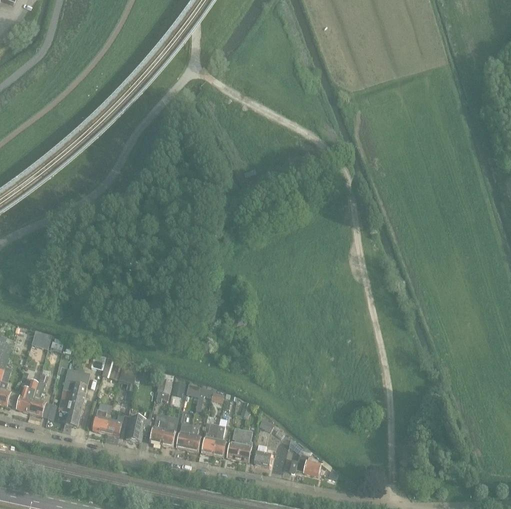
[(234,318),(237,325),(245,322),(242,315),(234,318)]
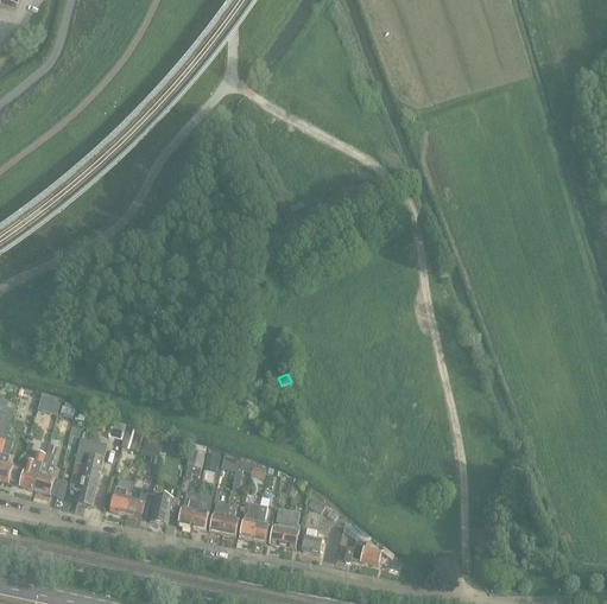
[(42,395),(38,406),(57,412),(59,401),(61,400),(42,394),(42,395)]
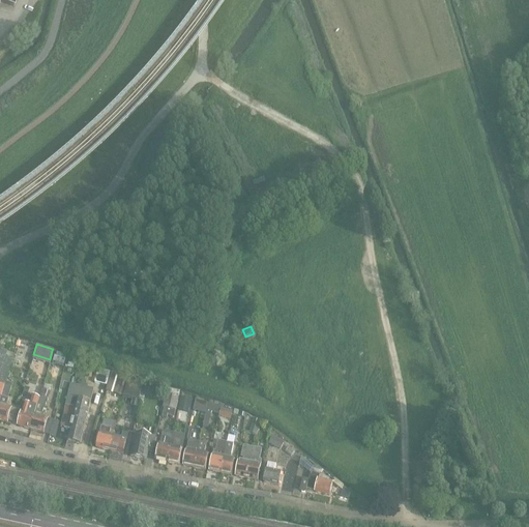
[(0,396),(3,383),(13,351),(0,347),(0,396)]
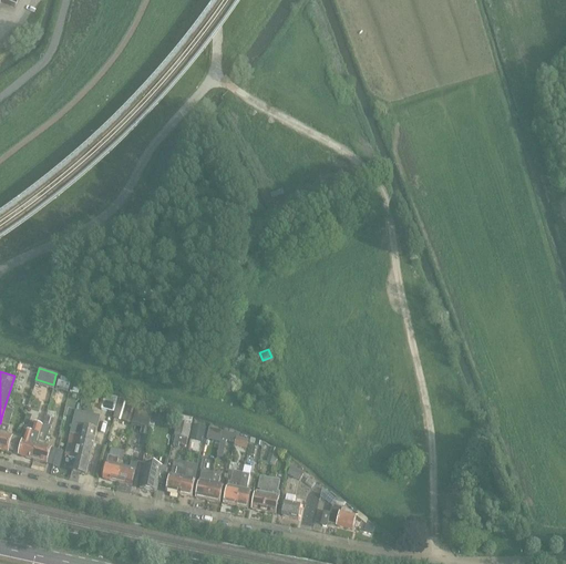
[(131,422),(136,404),(117,399),(112,417),(131,422)]
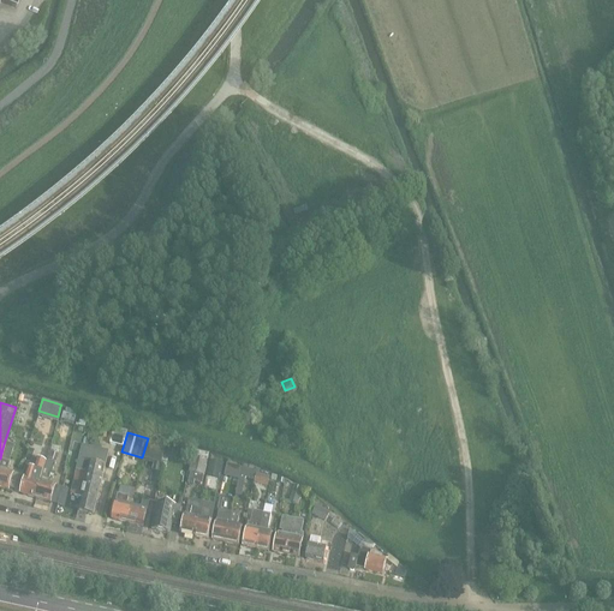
[(160,463),(166,443),(148,438),(142,457),(160,463)]
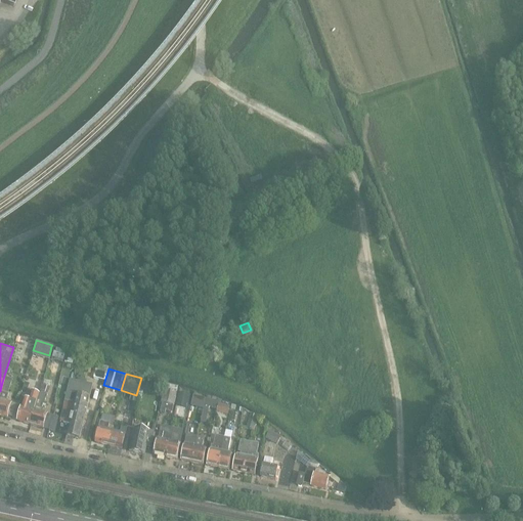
[(79,436),(91,383),(69,378),(59,419),(69,422),(66,433),(79,436)]
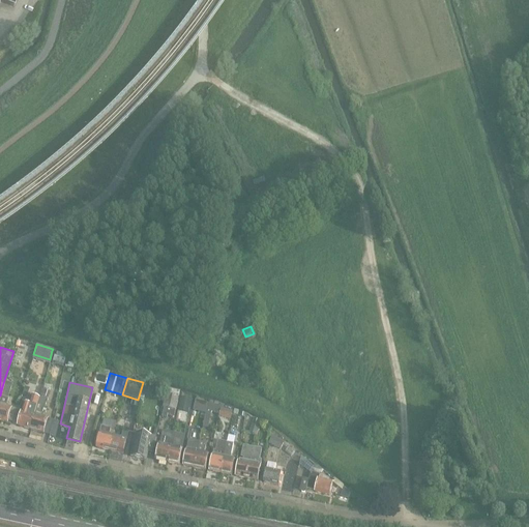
[(5,404),(7,397),(6,397),(10,385),(3,383),(0,396),(0,417),(6,420),(7,418),(11,419),(15,407),(5,404)]
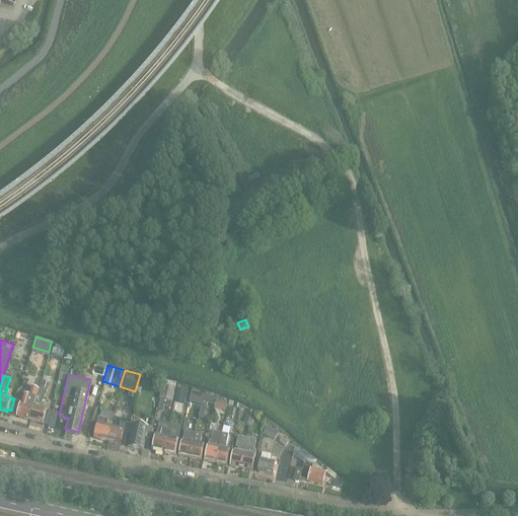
[(161,384),(158,396),(171,399),(173,387),(161,384)]
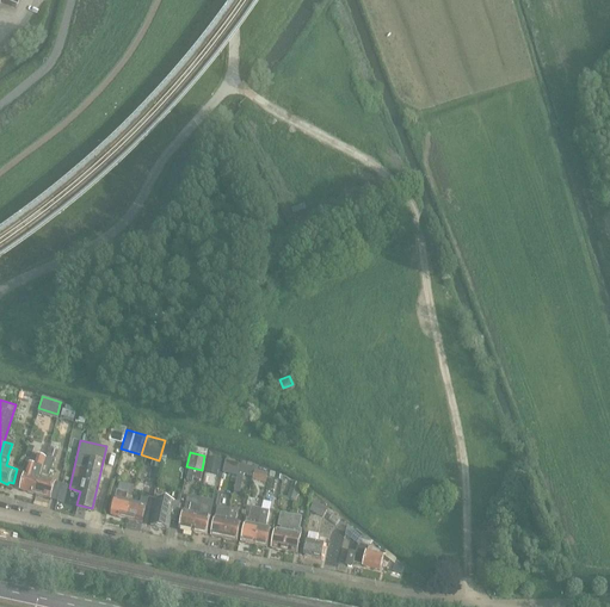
[(39,476),(43,464),(44,464),(47,457),(35,453),(32,463),(25,460),(22,471),(24,471),(19,488),(35,493),(39,476)]
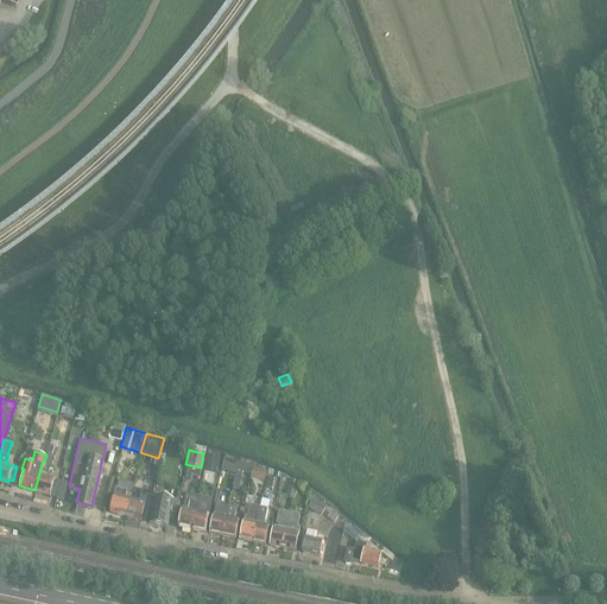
[(45,475),(52,453),(48,452),(46,455),(44,462),(43,462),(39,474),(35,490),(49,495),(55,477),(45,475)]
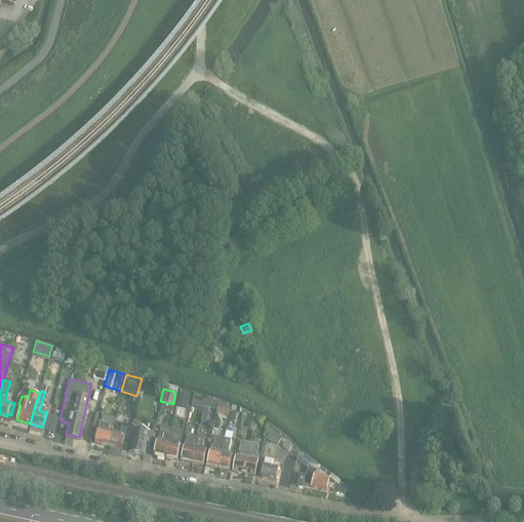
[(193,395),(191,405),(202,407),(204,397),(193,395)]
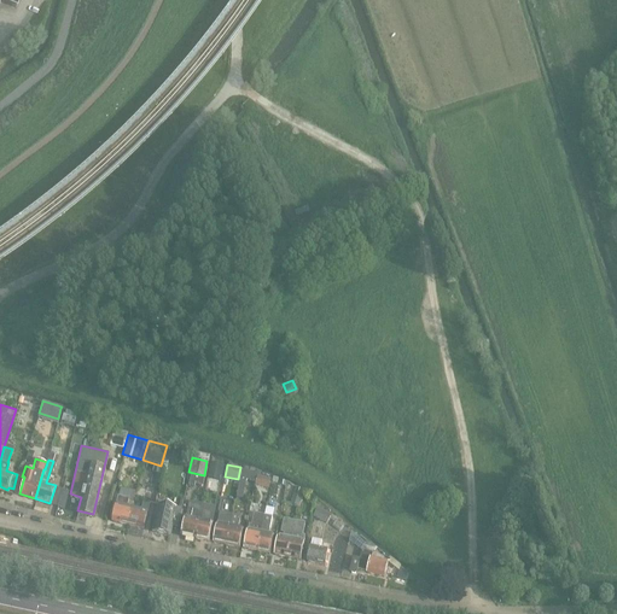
[(255,472),(242,469),(239,484),(251,487),(255,472)]
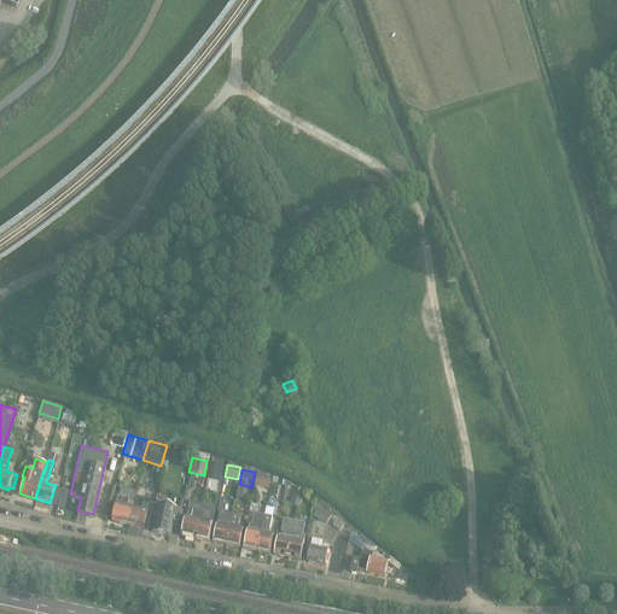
[(268,489),(269,483),(256,479),(254,486),(268,489)]
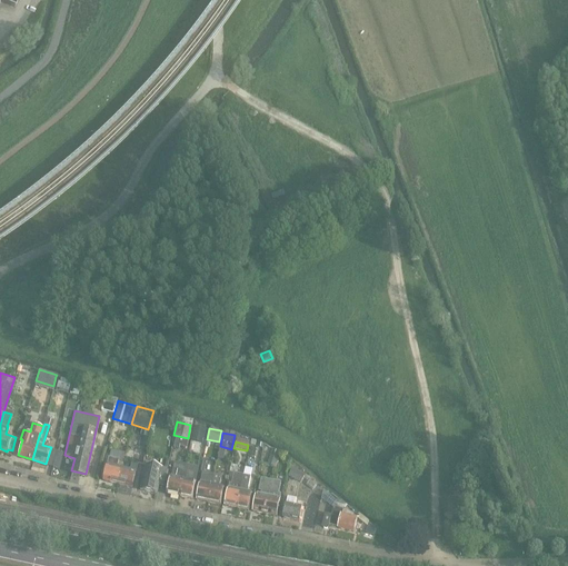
[(267,463),(273,465),(277,455),(270,453),(267,463)]
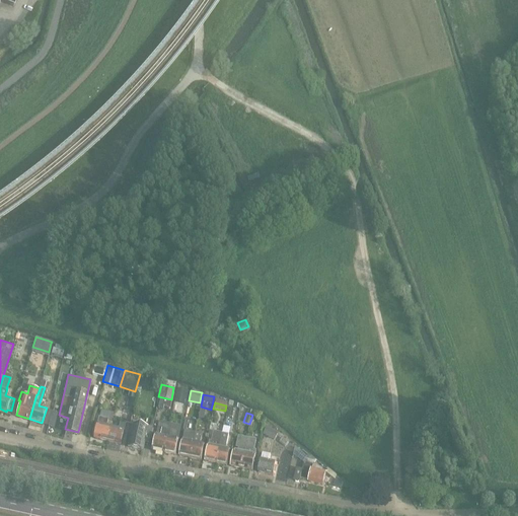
[(107,440),(111,425),(105,424),(107,418),(98,416),(93,436),(107,440)]
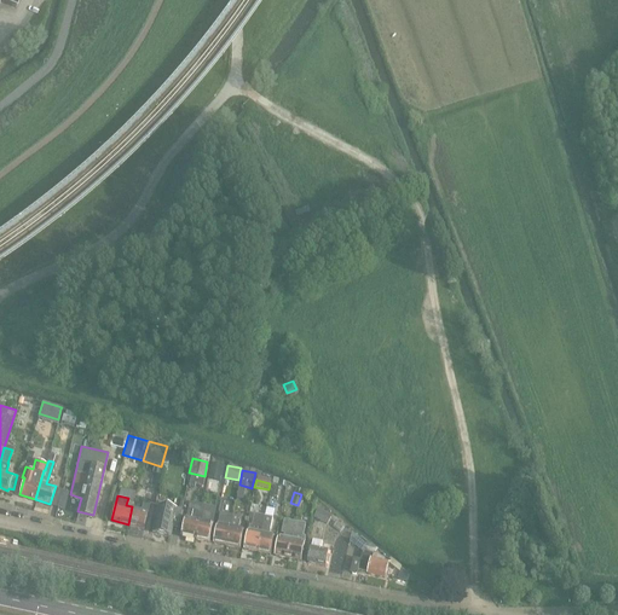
[(143,528),(149,503),(142,502),(140,509),(132,506),(128,524),(143,528)]
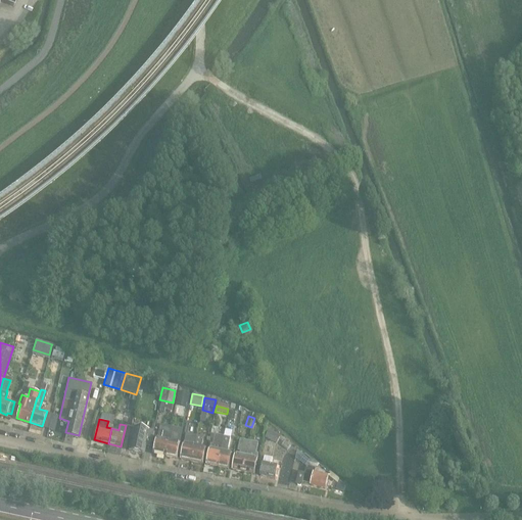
[(135,426),(134,432),(130,448),(142,451),(145,435),(146,428),(135,426)]
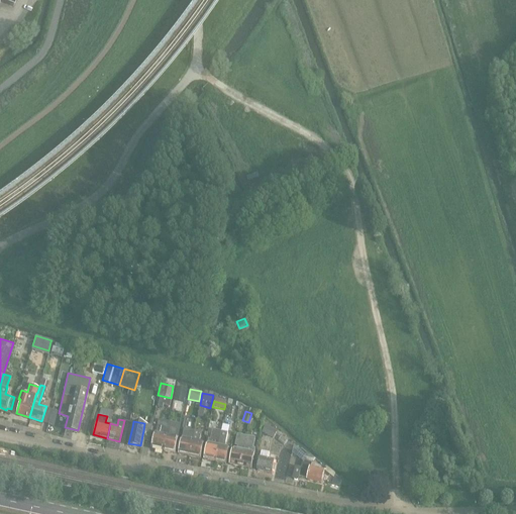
[(262,430),(273,436),(276,430),(265,424),(262,430)]
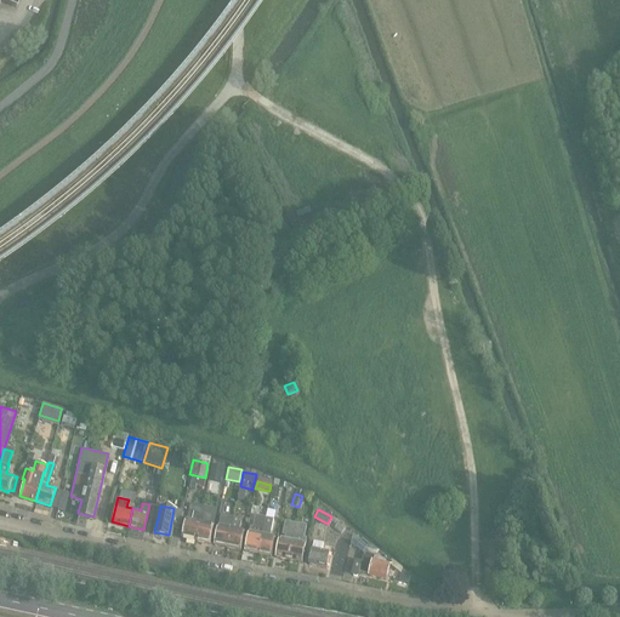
[(195,540),(199,520),(197,520),(198,512),(192,510),(189,519),(186,518),(182,536),(195,540)]
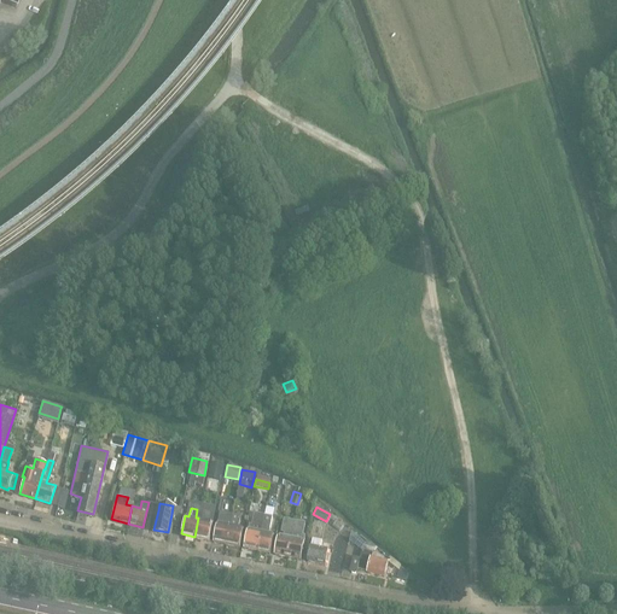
[(208,539),(211,521),(208,520),(209,512),(203,510),(201,519),(198,518),(195,537),(208,539)]
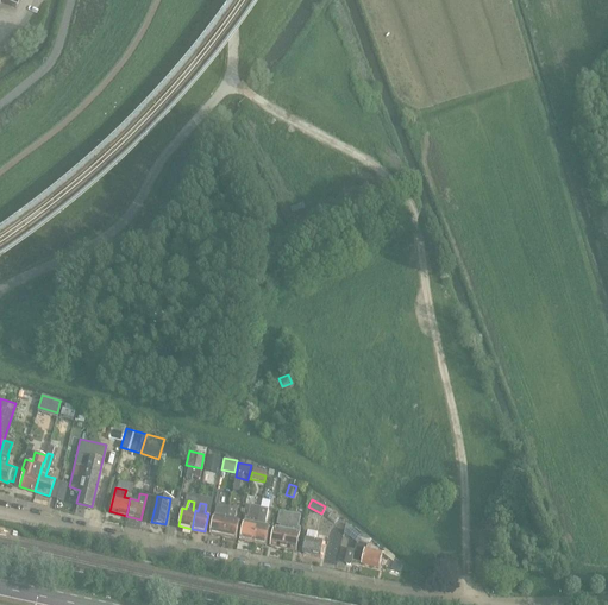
[(223,535),(227,505),(215,503),(210,533),(223,535)]
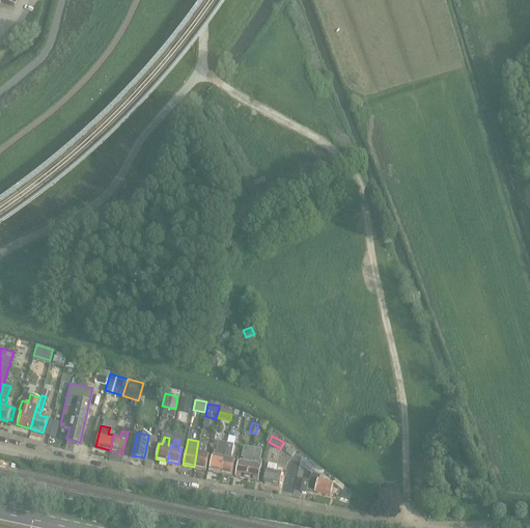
[(221,472),(226,441),(220,440),(217,454),(212,454),(208,470),(221,472)]
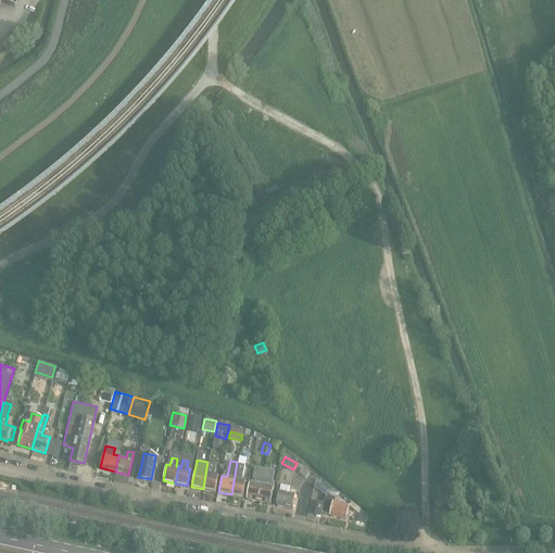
[(214,491),(217,475),(213,474),(215,463),(207,462),(203,489),(214,491)]
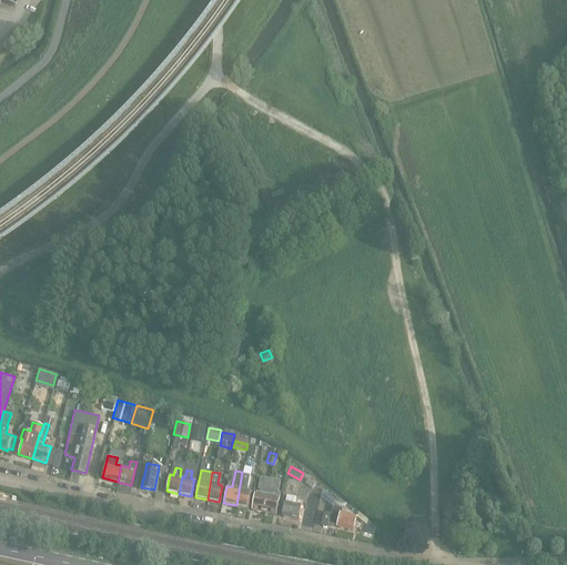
[(251,491),(246,490),(247,485),(246,485),(249,474),(242,472),(236,505),(247,507),(251,491)]
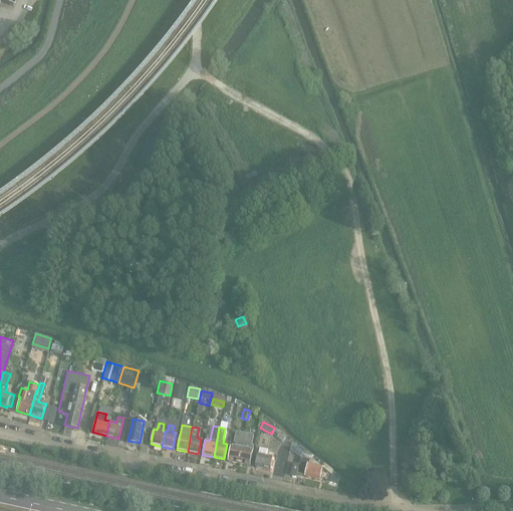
[(239,462),(244,432),(235,430),(233,441),(236,442),(235,445),(231,445),(228,460),(239,462)]
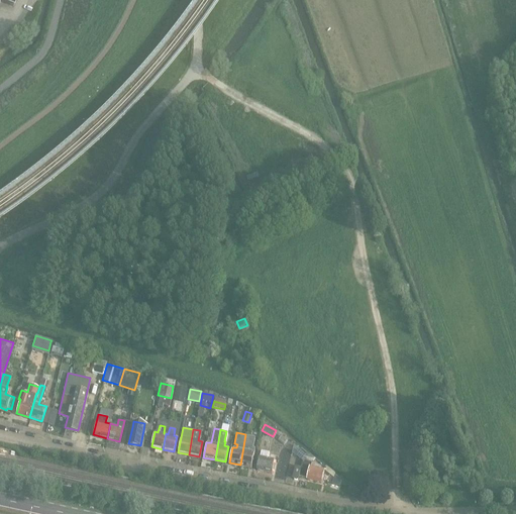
[(252,451),(253,446),(252,446),(254,436),(245,434),(240,465),(250,467),(253,451),(252,451)]
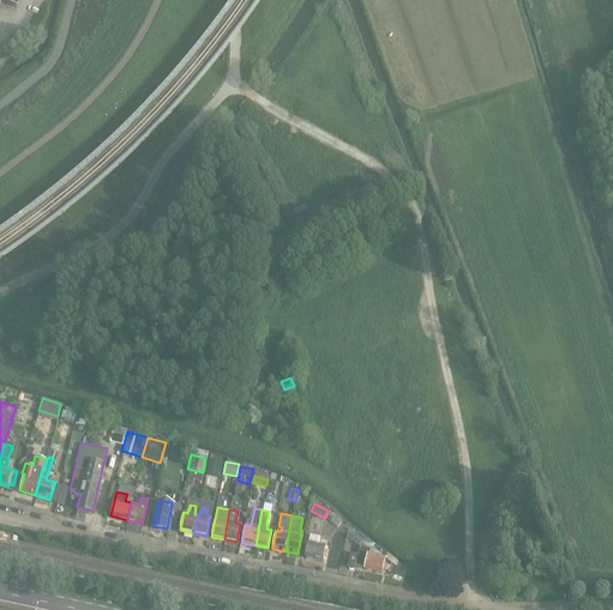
[(355,532),(349,538),(359,545),(362,538),(355,532)]
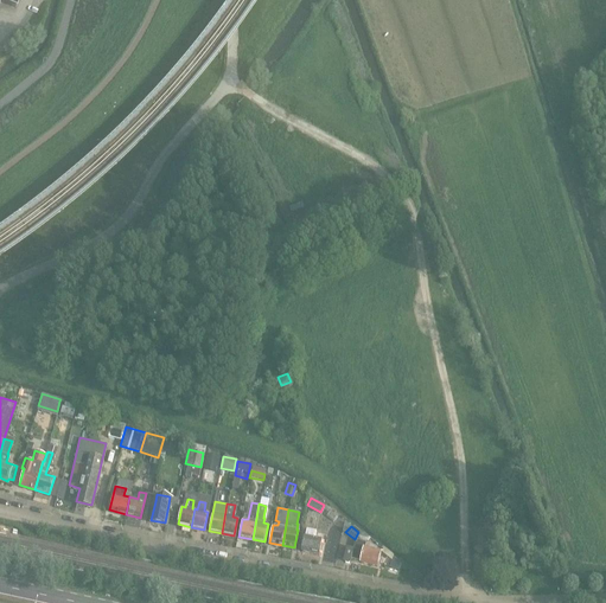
[(318,552),(321,538),(316,537),(317,530),(306,527),(301,549),(318,552)]
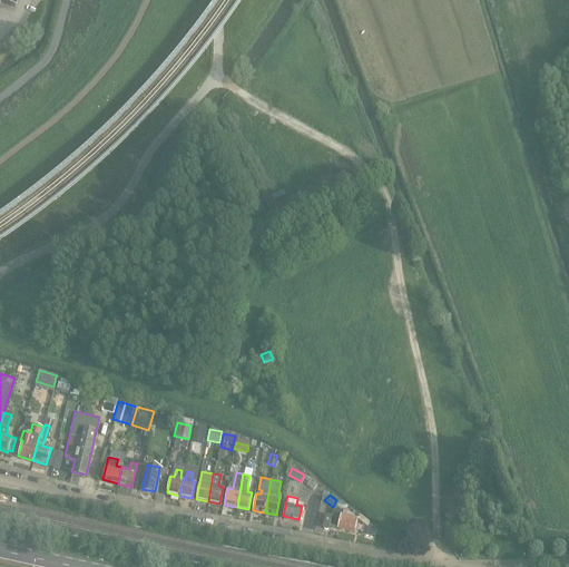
[(343,509),(333,507),(329,524),(337,526),(337,527),(353,531),(357,517),(342,514),(343,509)]
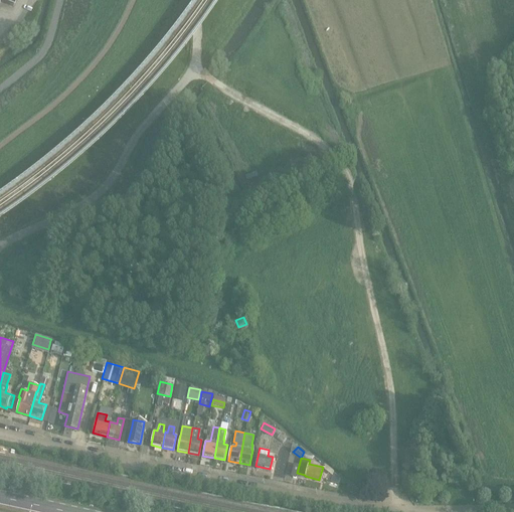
[(337,483),(339,476),(333,471),(330,480),(337,483)]
